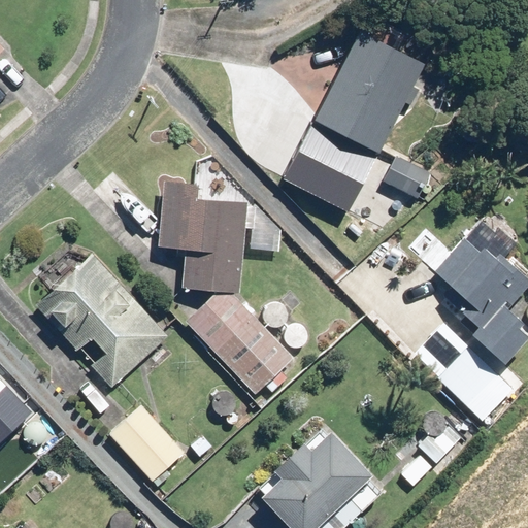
[(382,154),(426,64),(361,32),(317,122),(382,154)]
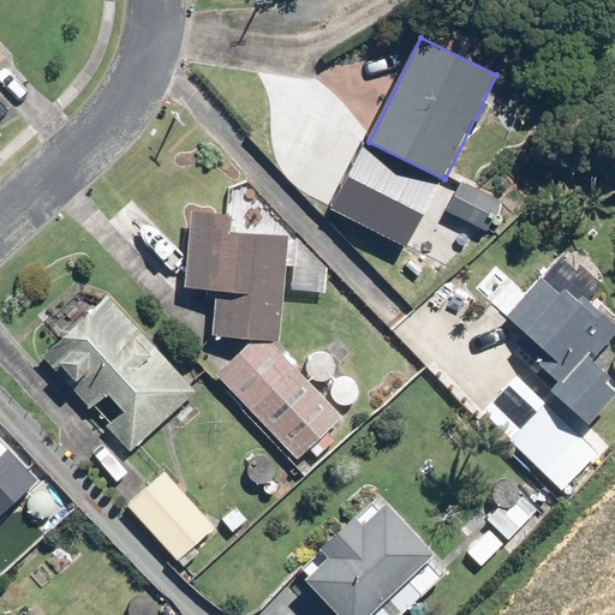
[(502,82),(518,89),(524,76),(508,69),(502,82)]
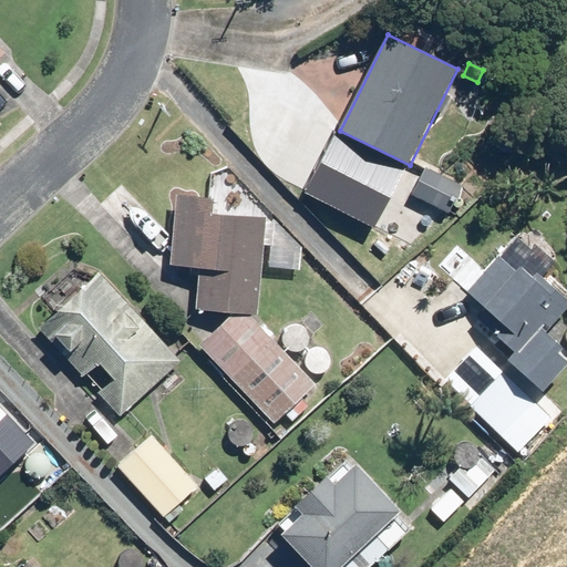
[(464,186),(426,166),(411,194),(449,214),(464,186)]
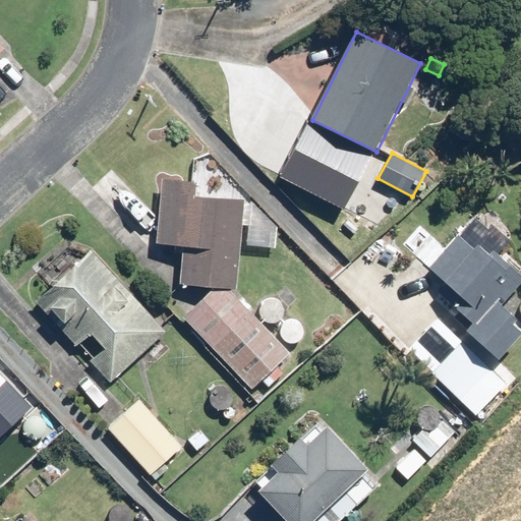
[(291,353),(224,287),(238,288),(243,224),(250,225),(248,244),(275,247),(277,229),(258,207),(256,219),(253,219),(254,205),(245,204),(245,201),(196,196),(197,182),(162,179),(157,243),(183,245),(180,284),(218,287),(186,312),(250,388),(291,353)]
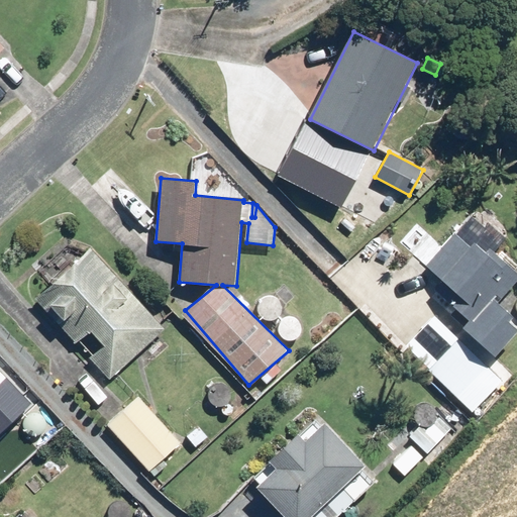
[(464,328),(497,358),(516,335),(516,319),(499,303),(516,283),(516,265),(502,251),(499,254),(495,251),(504,242),(475,214),(457,233),(456,232),(426,265),(443,282),(436,290),(471,321),(464,328)]
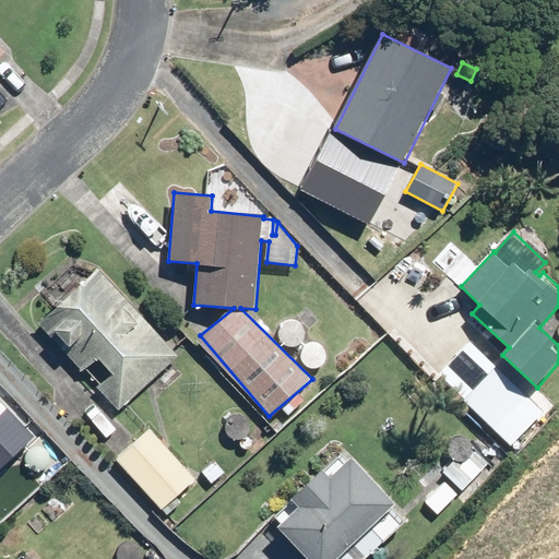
[(180,355),(100,269),(39,324),(82,371),(97,357),(113,373),(97,388),(119,412),(180,355)]
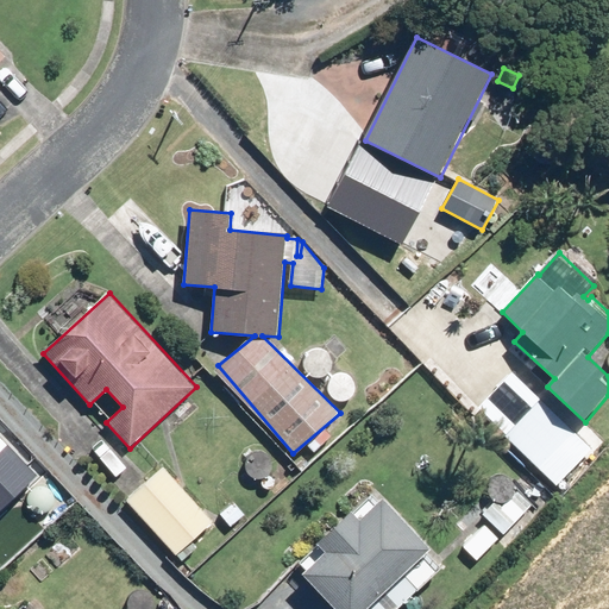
[(594,450),(538,396),(502,433),(558,487),(594,450)]
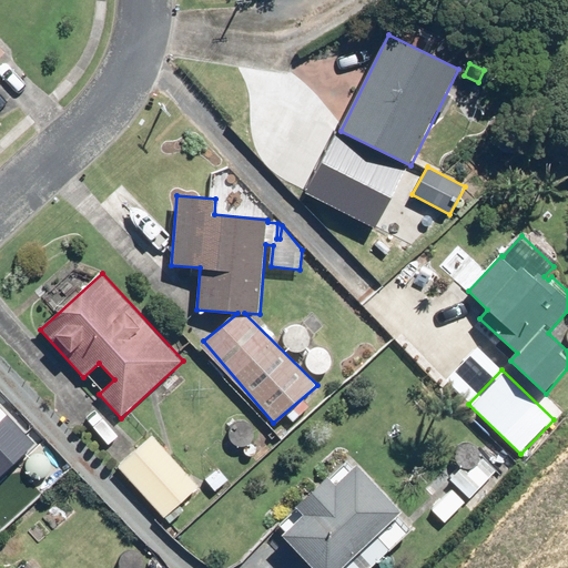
[(0,404),(0,475),(36,442),(0,404)]
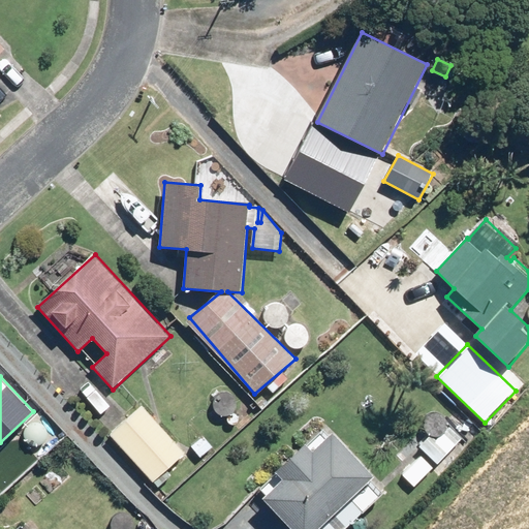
[(111,435),(154,483),(186,454),(143,406),(111,435)]
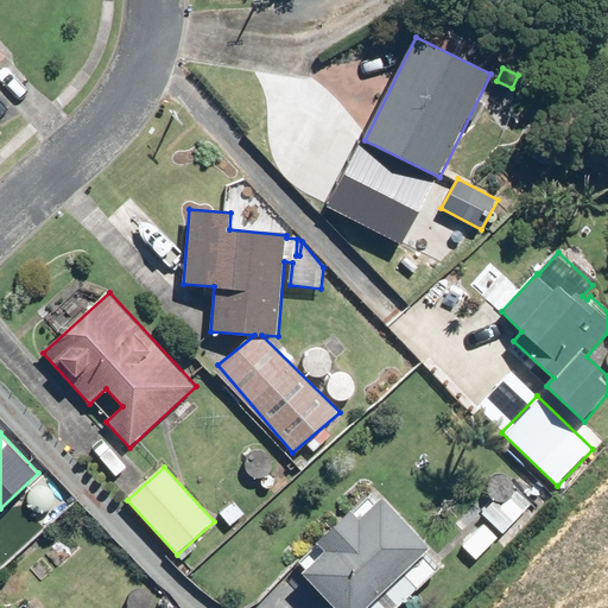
[(519,519),(532,504),(512,487),(499,502),(519,519)]
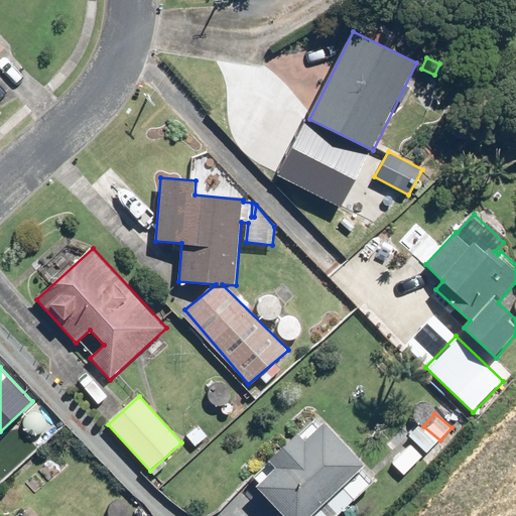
[(258,488),(283,515),(313,515),(367,467),(327,423),(305,442),(298,435),(271,460),(279,468),(258,488)]
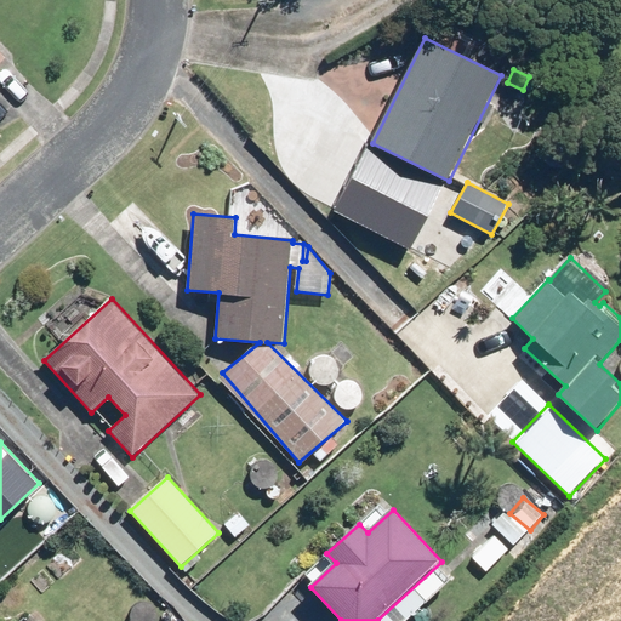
[(237,539),(251,525),(239,511),(224,524),(237,539)]
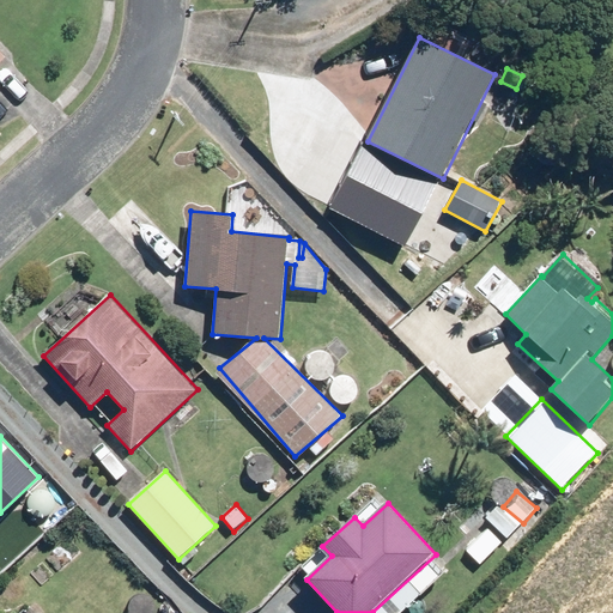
[(484,520),(505,539),(519,522),(498,504),(484,520)]
